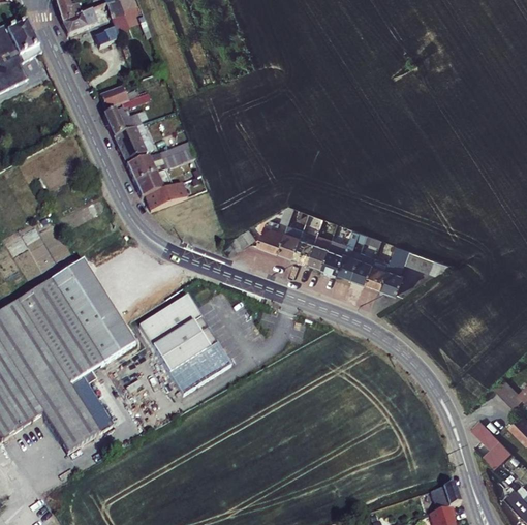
[(48,0),(58,20),(75,12),(70,1),(63,4),(61,0),(48,0)]
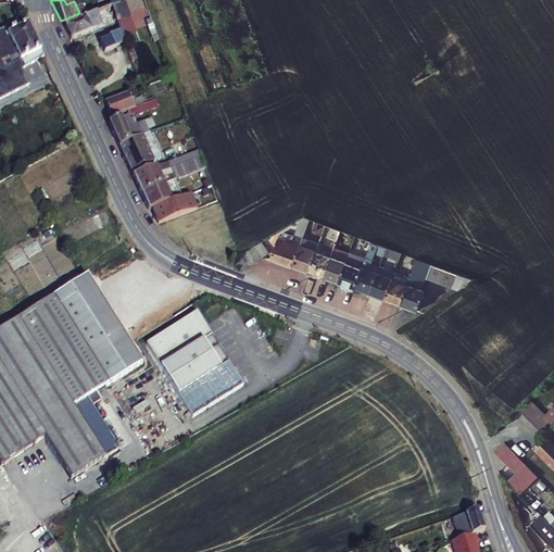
[(102,0),(110,20),(124,14),(117,0),(115,0),(113,1),(112,0),(102,0)]
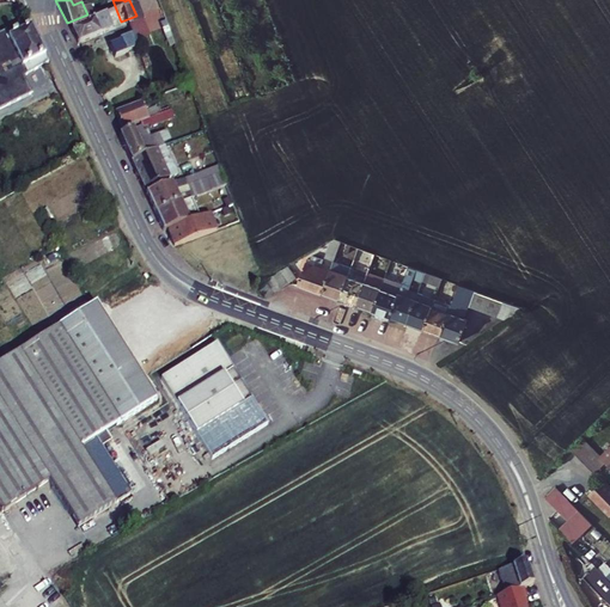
[(67,23),(74,38),(110,23),(104,7),(87,14),(67,23)]
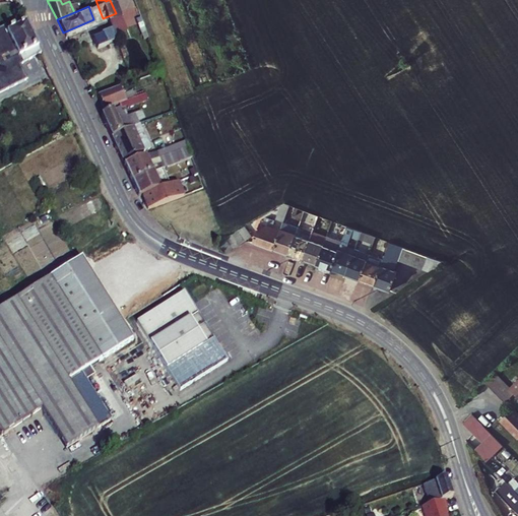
[(141,31),(133,10),(129,12),(137,33),(141,31)]
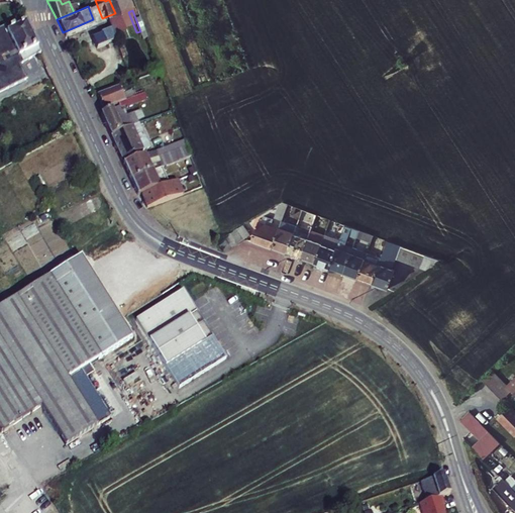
[(119,22),(115,13),(102,18),(105,26),(106,27),(119,22)]
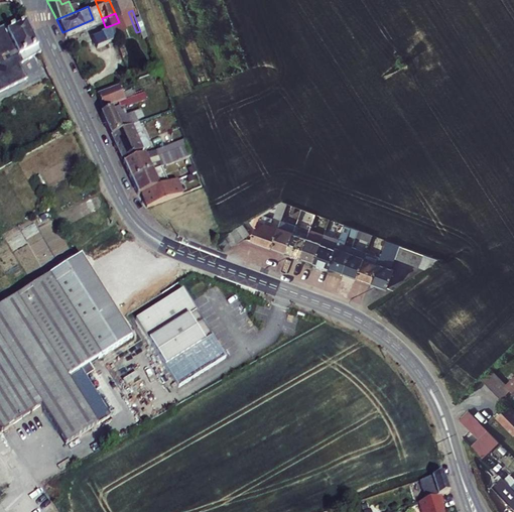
[(0,92),(28,77),(22,64),(43,51),(27,22),(8,32),(0,35),(0,54),(4,62),(0,65),(0,92)]
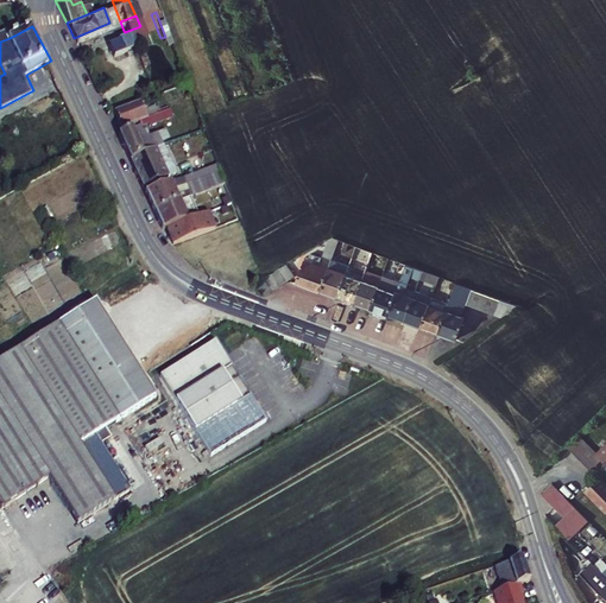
[(101,43),(105,50),(127,39),(125,32),(124,31),(111,37),(112,38),(101,43)]
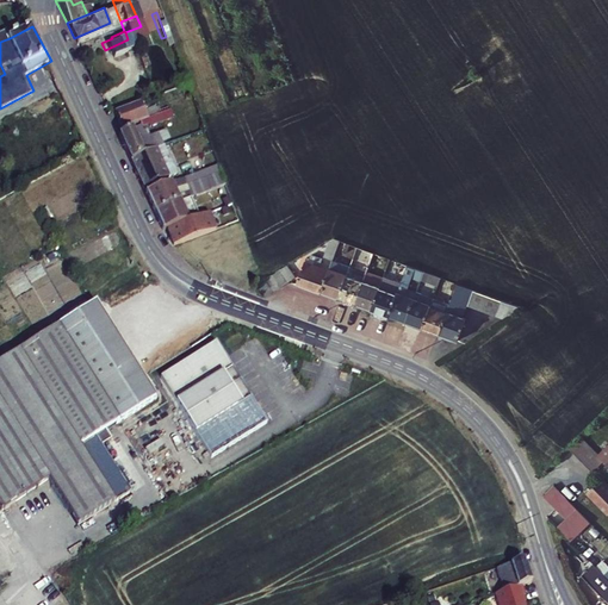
[(0,76),(5,74),(0,64),(0,42),(10,38),(6,32),(0,35),(0,76)]
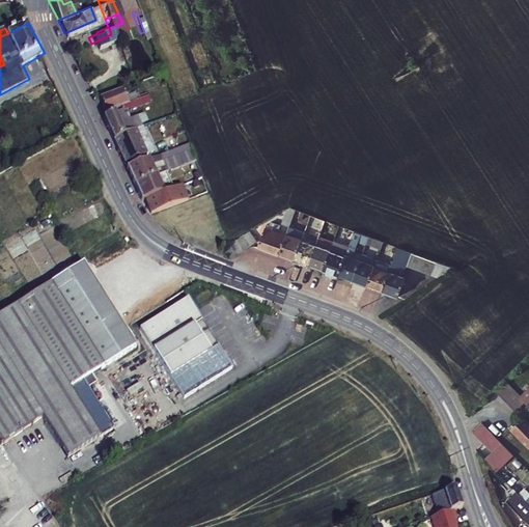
[(104,106),(114,102),(121,100),(129,96),(122,80),(96,90),(104,106)]
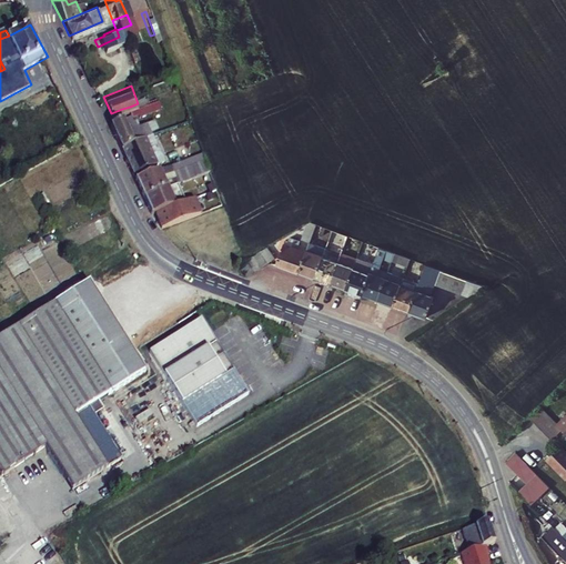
[(144,101),(148,109),(154,106),(151,98),(144,101)]
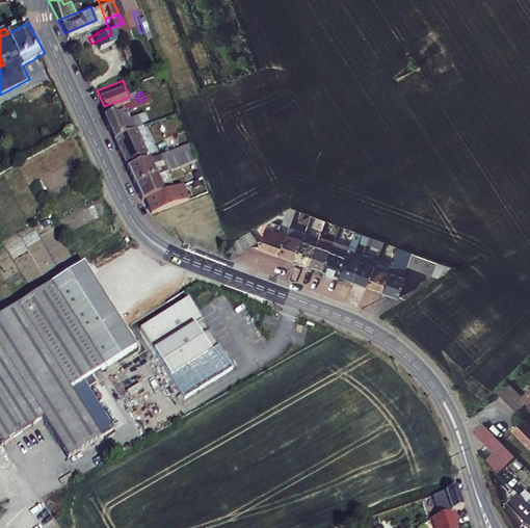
[(122,100),(123,103),(125,107),(138,102),(135,95),(129,97),(122,100)]
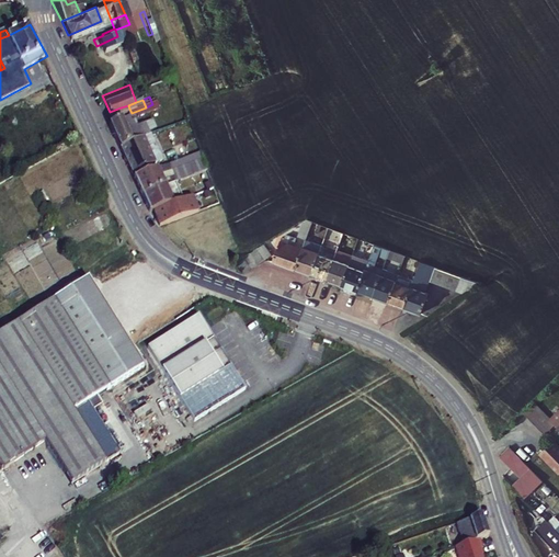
[(123,112),(106,117),(118,141),(149,128),(148,126),(156,123),(151,113),(132,121),(128,115),(125,116),(123,112)]
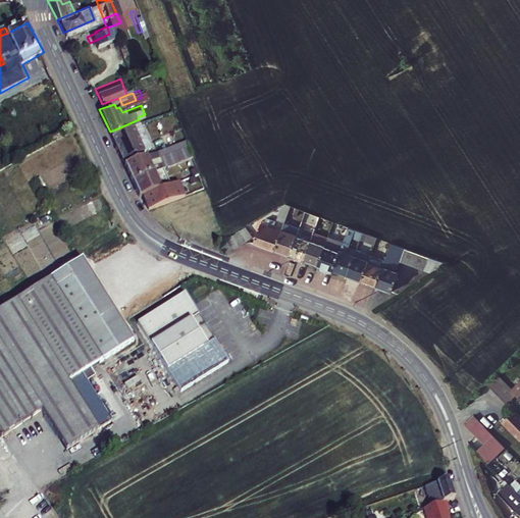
[(139,119),(110,132),(121,154),(150,142),(140,119),(139,119)]
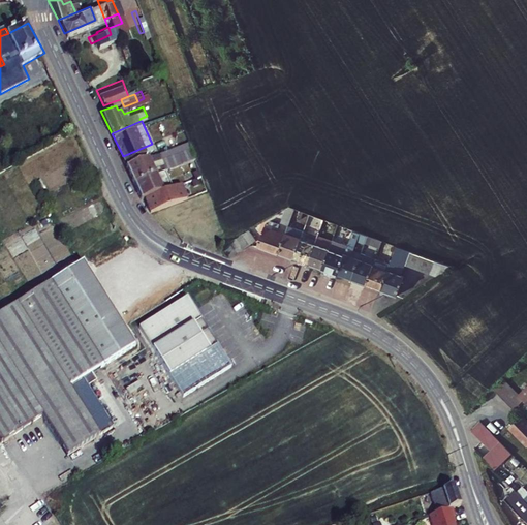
[(146,151),(125,160),(133,177),(154,168),(146,151)]
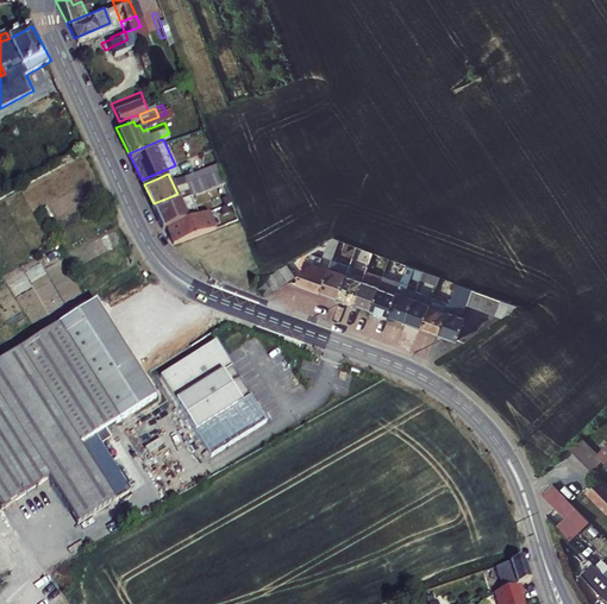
[(154,203),(162,221),(167,220),(186,212),(177,194),(154,203)]
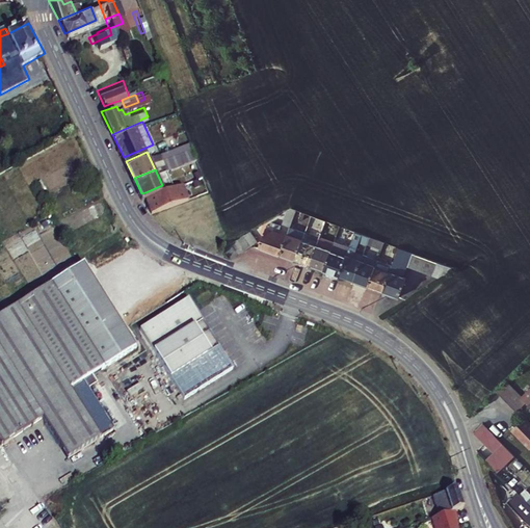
[(182,177),(162,185),(146,192),(153,207),(188,193),(182,177)]
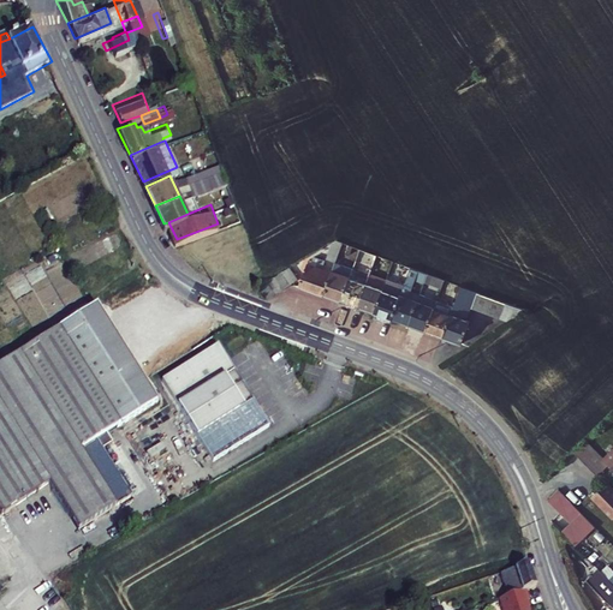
[(352,249),(345,263),(341,275),(350,277),(351,270),(358,251),(352,249)]
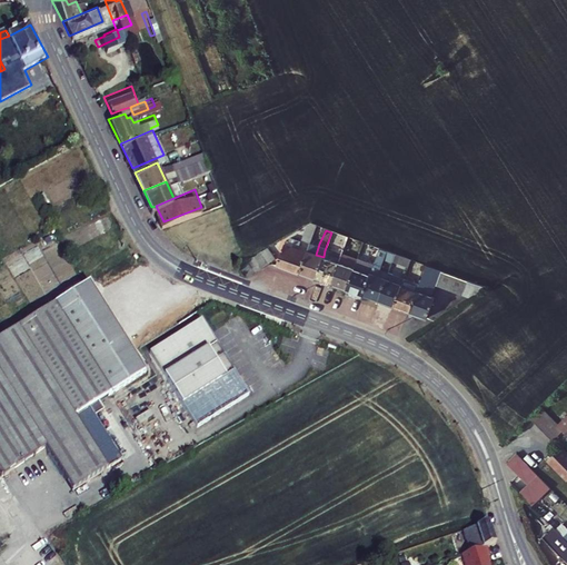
[(238,261),(246,271),(272,254),(265,243),(238,261)]
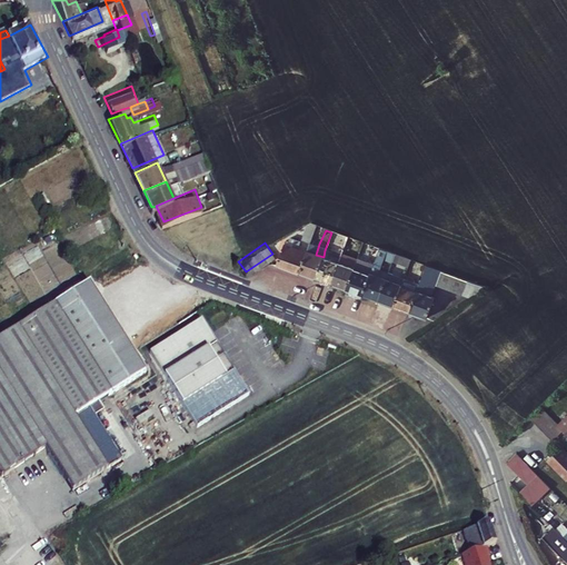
[(299,253),(291,273),(315,280),(321,260),(312,257),(315,250),(305,247),(304,250),(300,249),(299,253)]
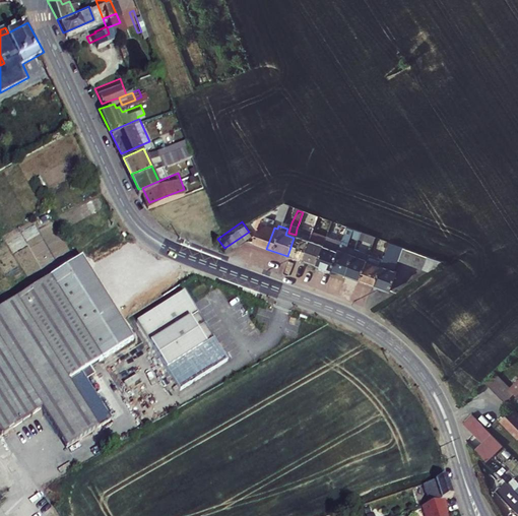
[(294,238),(287,256),(301,261),(308,243),(311,234),(297,229),(296,235),(294,238)]
